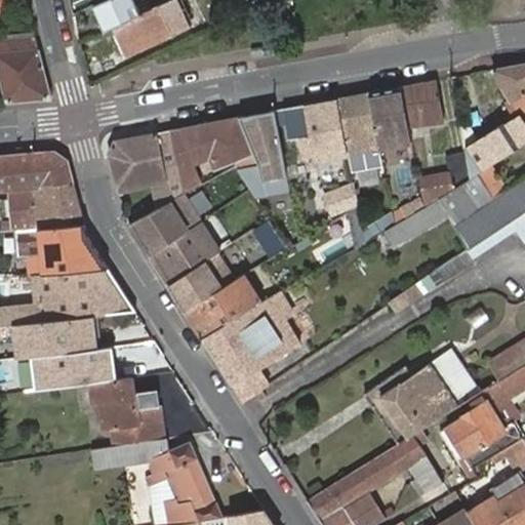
[(0,0),(0,8),(26,2),(25,0),(0,0)]
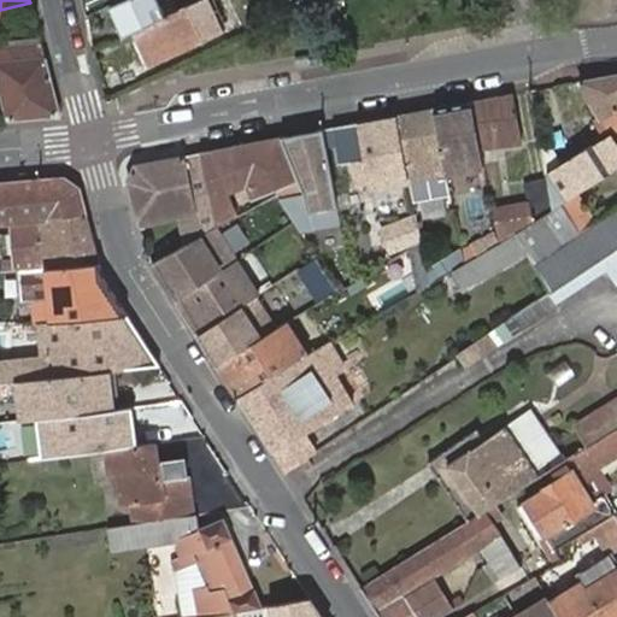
[(198,0),(193,3),(134,30),(150,65),(213,35),(201,7),(209,5),(205,0),(198,0)]
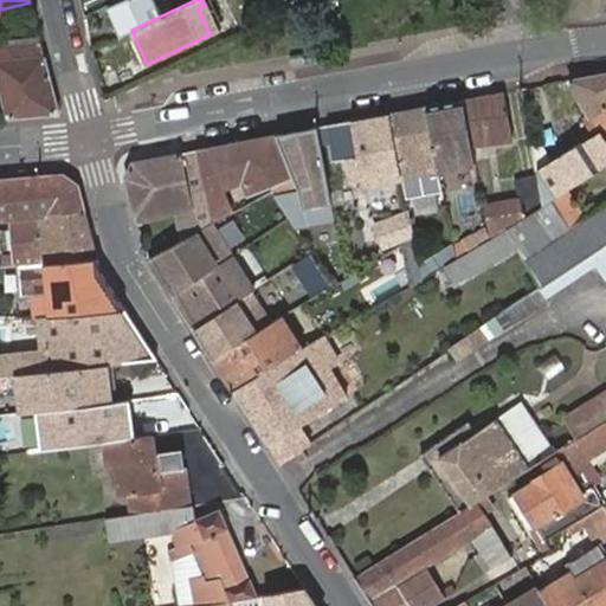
[(57,110),(40,43),(0,47),(0,84),(8,115),(57,110)]
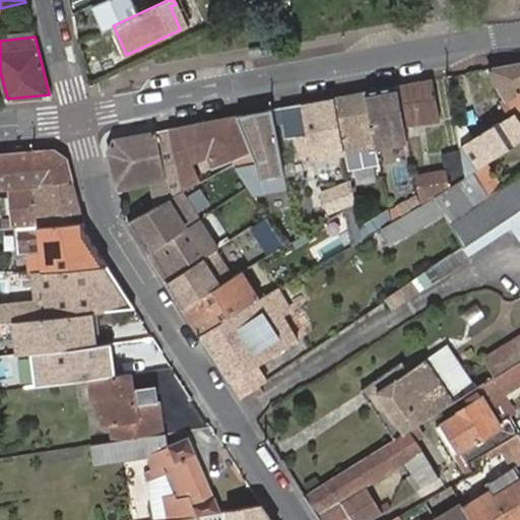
[(519,61),(485,67),(503,96),(500,100),(514,123),(519,119),(519,61)]
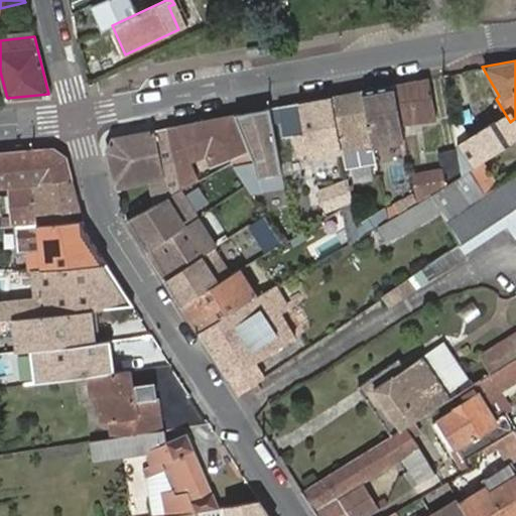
[(428,77),(393,83),(399,121),(434,115),(428,77)]
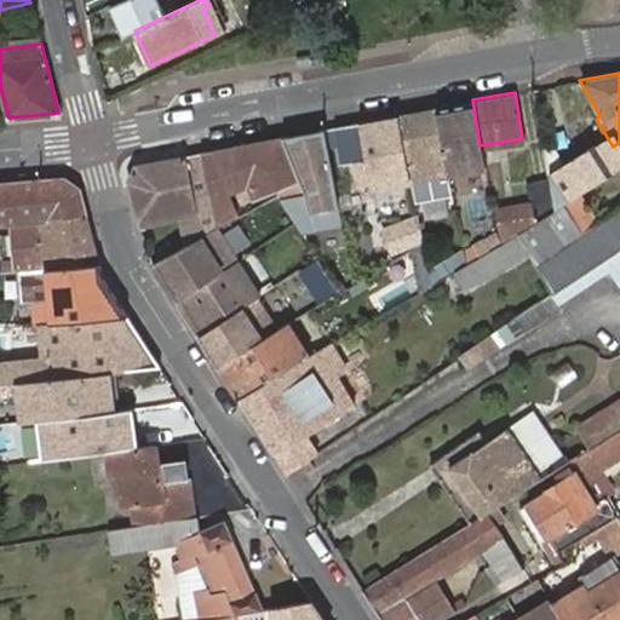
[(472,99),(441,105),(452,174),(482,168),(480,145),(472,99)]
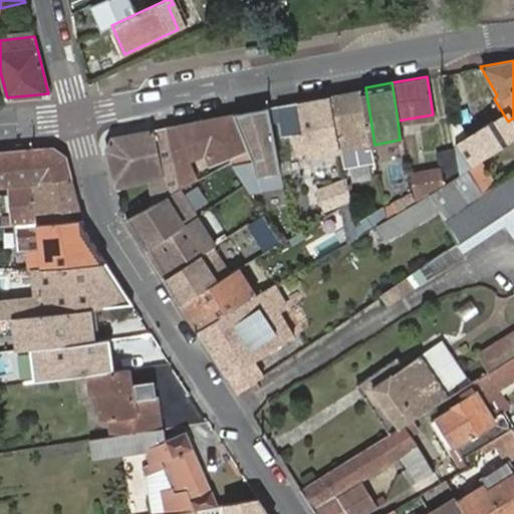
[(329,94),(340,150),(374,145),(365,87),(329,94)]
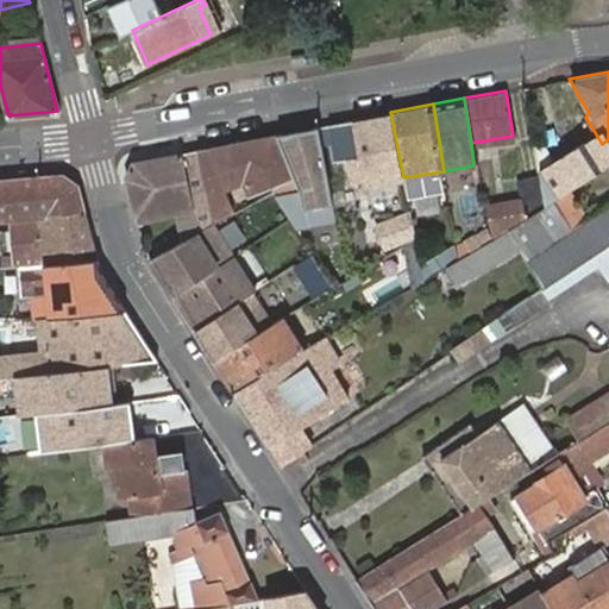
[(316,126),(321,150),(332,148),(336,165),(350,163),(355,184),(372,181),(372,183),(403,177),(390,112),(316,126)]
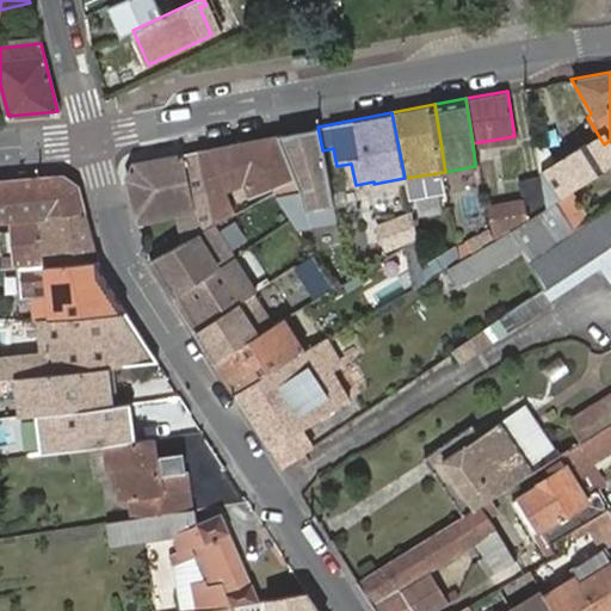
[(318,127),(229,143),(241,177),(250,196),(281,186),(284,193),(296,190),(301,196),(329,189),(322,150),(318,127)]
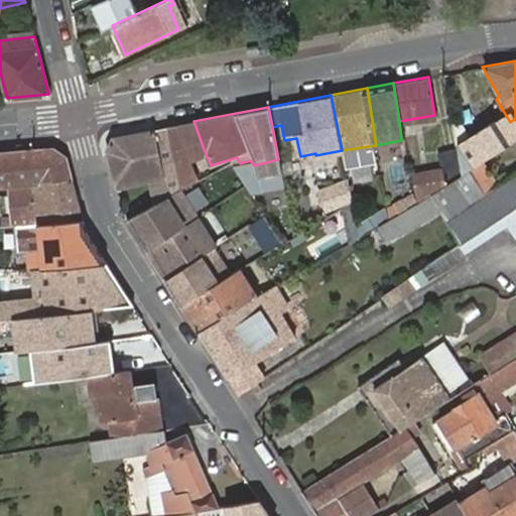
[(497,118),(456,143),(456,147),(461,172),(467,168),(511,141),(502,127),(497,118)]
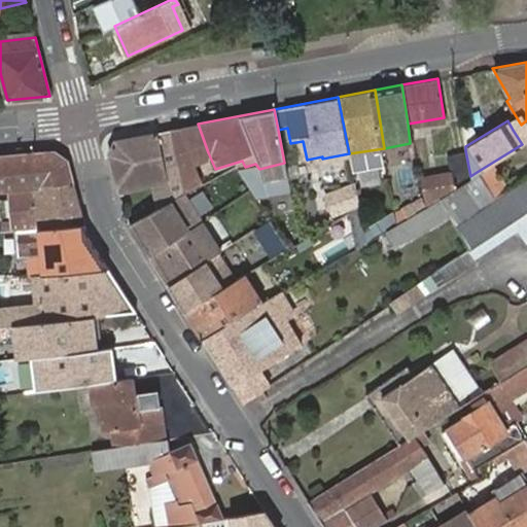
[(526,120),(521,125),(513,130),(522,144),(526,141),(526,120)]
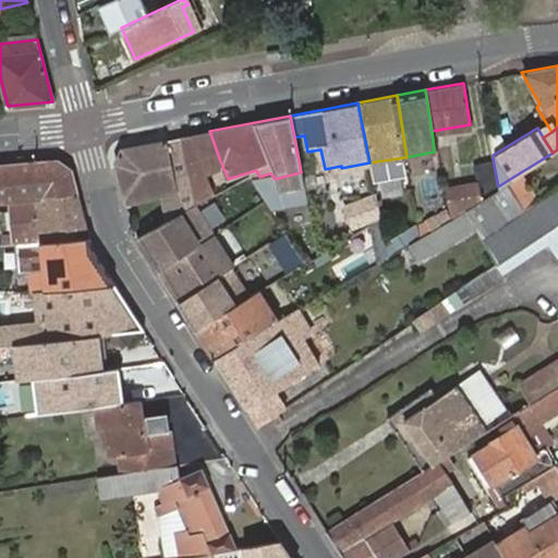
[(209,131),(179,136),(189,176),(220,161),(209,131)]
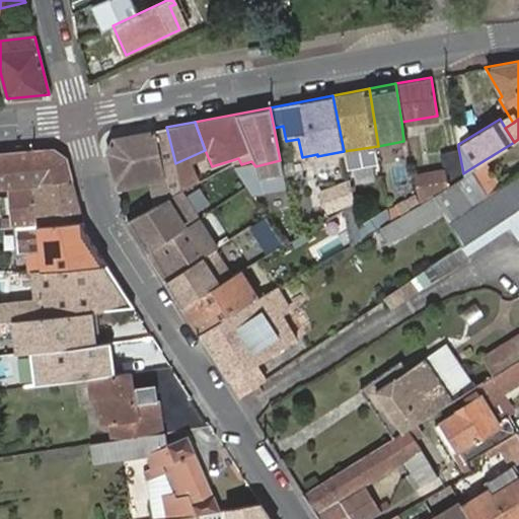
[(147,178),(155,206),(165,201),(183,192),(175,163),(166,127),(152,130),(113,137),(106,150),(117,186),(147,178)]
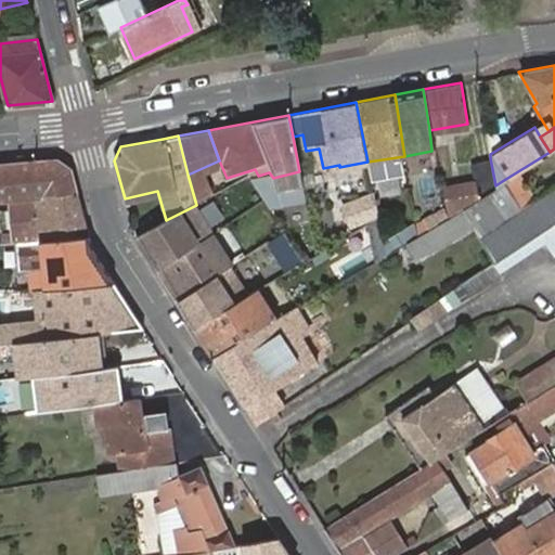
[(0,243),(17,242),(88,235),(69,167),(59,156),(0,162),(0,198),(12,197),(15,233),(0,234),(0,243)]
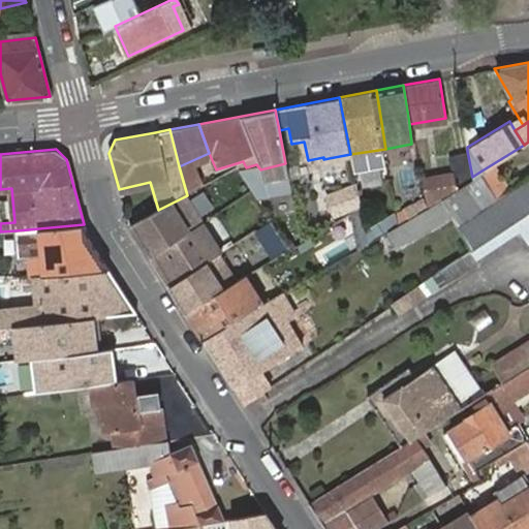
[(385,149),(350,154),(354,175),(389,168),(385,149)]
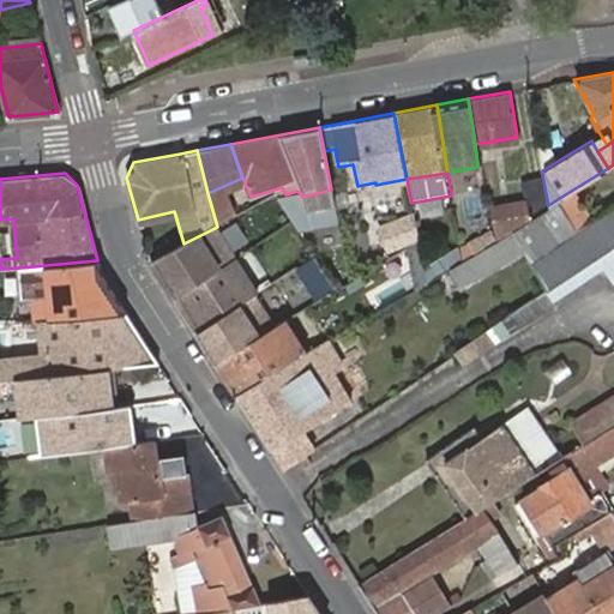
[(519,181),(523,203),(542,199),(543,208),(548,205),(542,175),(519,181)]
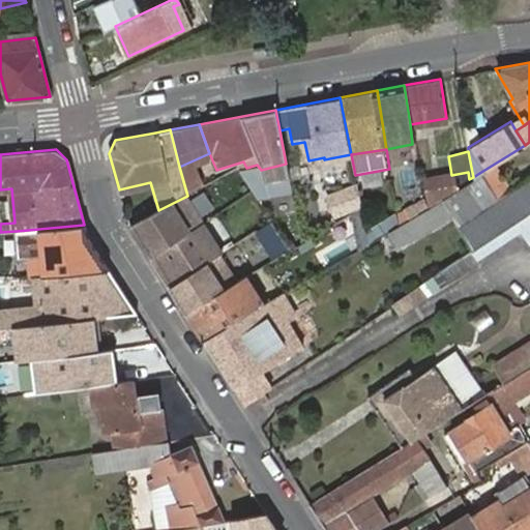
[(199,163),(179,167),(187,196),(211,183),(199,163)]
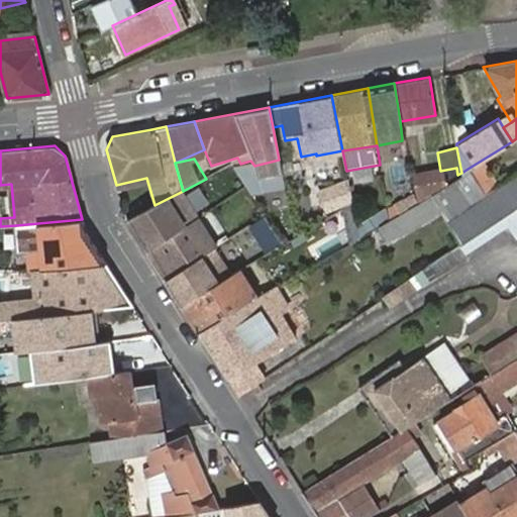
[(408,177),(411,203),(429,193),(457,175),(456,168),(440,171),(408,177)]
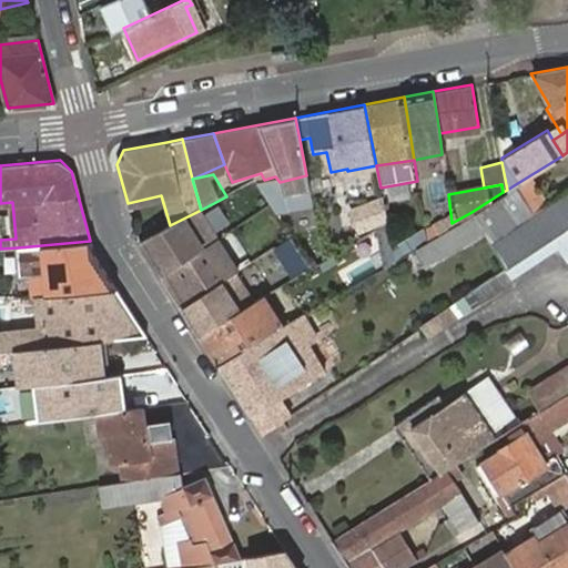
[(472,212),(480,226),(506,267),(554,239),(567,229),(567,188),(533,210),(514,185),(507,190),(503,192),(472,212)]
